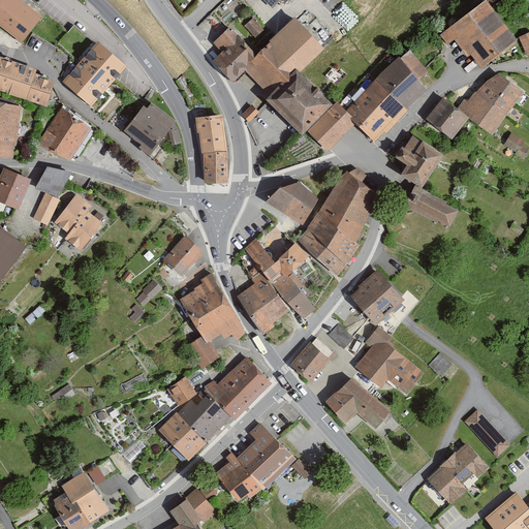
[(43,19),(20,0),(0,0),(0,25),(24,43),(43,19)]
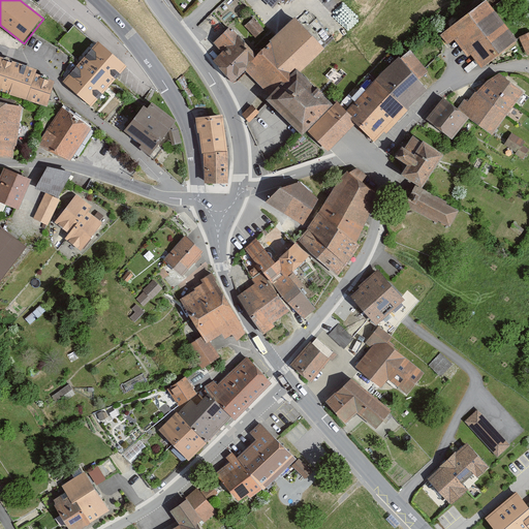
[(263,0),(274,9),(281,0),(263,0)]
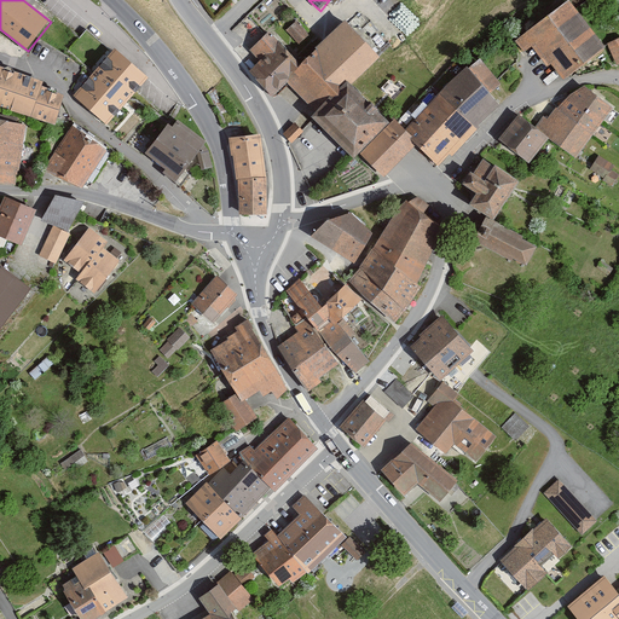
[(563,81),(606,50),(570,1),(516,41),(525,52),(531,47),(548,69),(553,65),(563,81)]
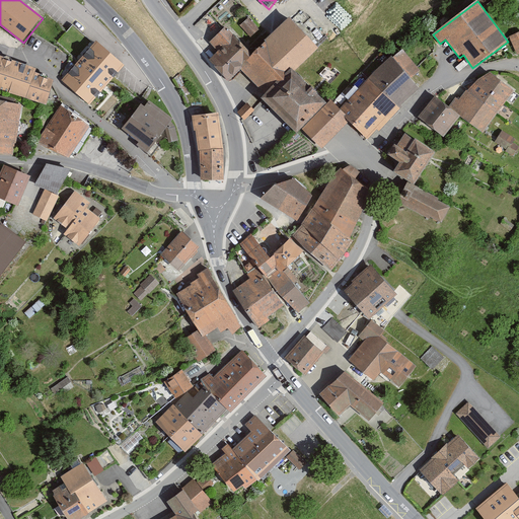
[(250,35),(260,27),(248,15),(240,23),(250,35)]
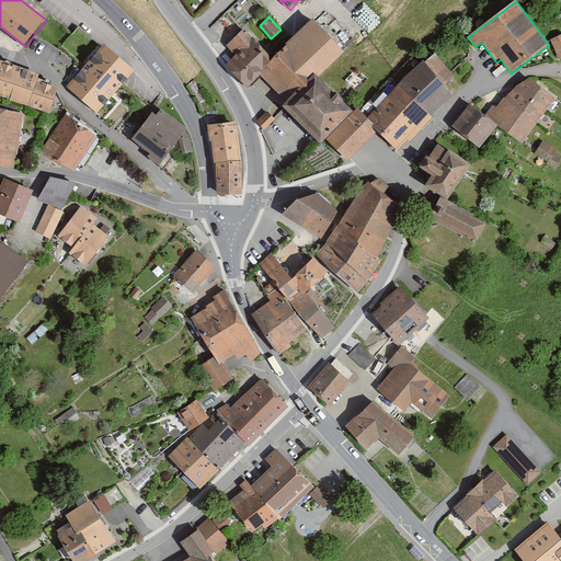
[(344,52),(313,20),(273,59),(259,73),(289,105),(318,77),(344,52)]
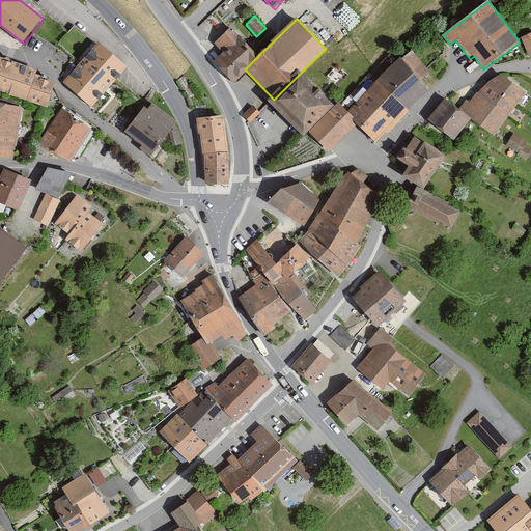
[(258,56),(229,27),(213,43),(223,52),(214,61),(234,83),(245,70),(258,56)]
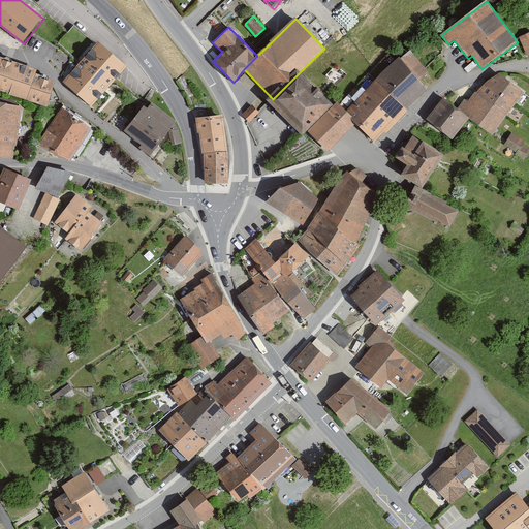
[(528,55),(528,32),(519,37),(528,57),(528,55)]
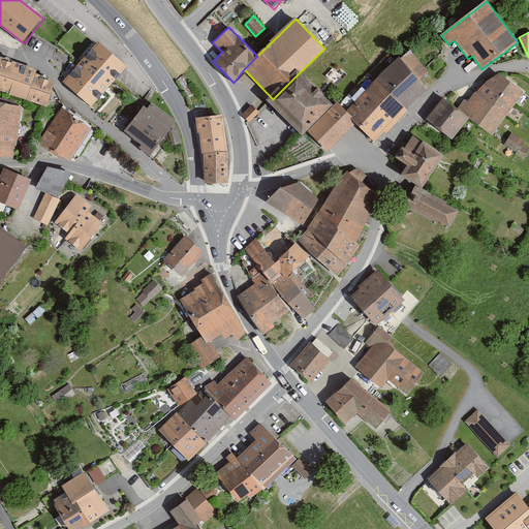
[(127,67),(98,42),(62,83),(91,107),(127,67)]
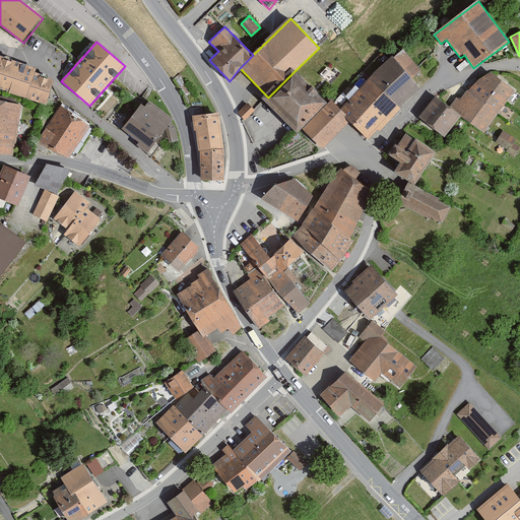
[(37,69),(0,56),(0,90),(46,106),(54,80),(35,73),(37,69)]
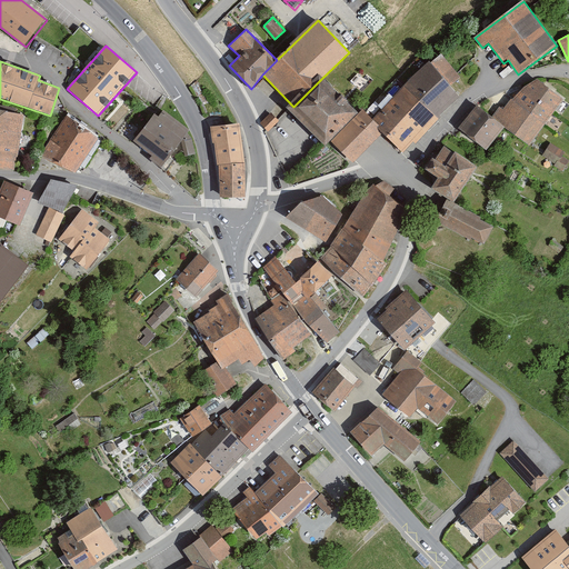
[(429,62),(403,87),(438,120),(459,97),(429,62)]
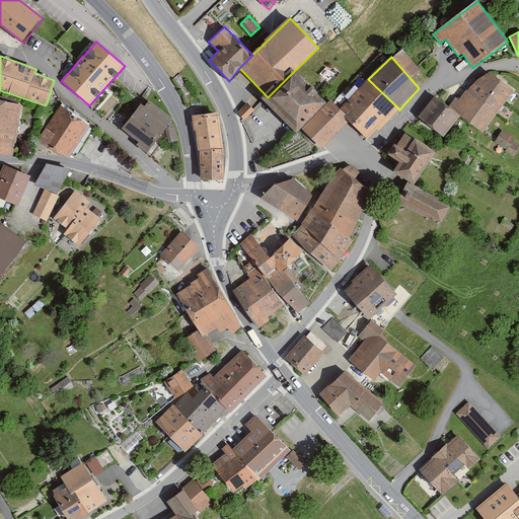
[(301,129),(326,103),(294,71),(268,97),(264,100),(297,133),(301,129)]
